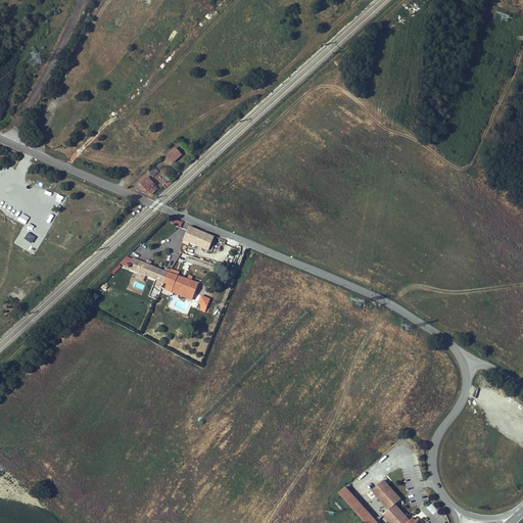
[(175,144),(163,153),(171,162),(182,153),(175,144)]
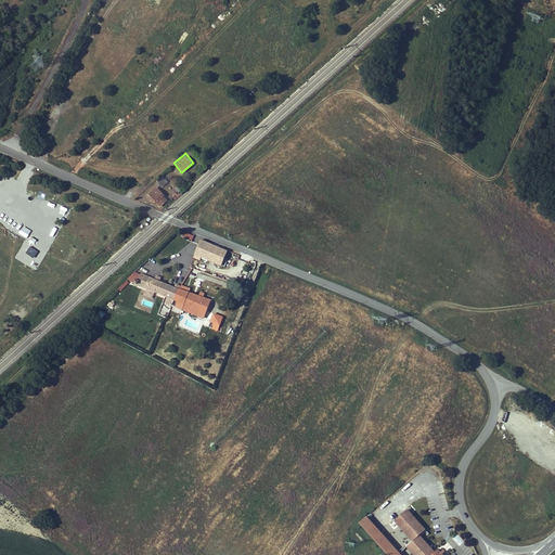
[(166,177),(162,172),(155,178),(159,182),(166,177)]
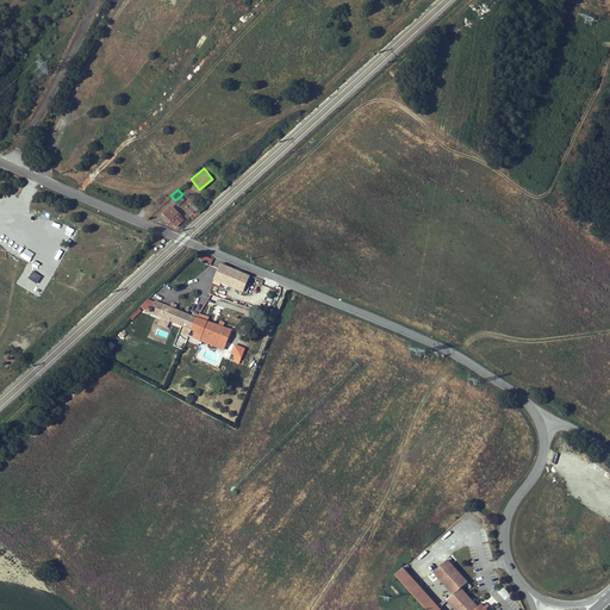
[(170,206),(162,212),(170,222),(172,221),(175,225),(181,221),(178,217),(179,216),(170,206)]
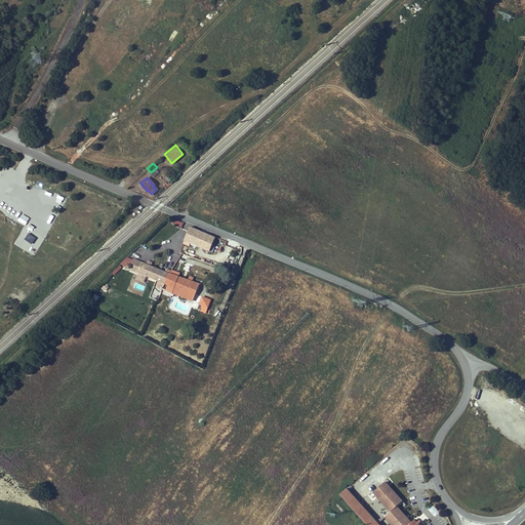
[(215,238),(190,228),(184,241),(214,252),(216,246),(212,244),(215,238)]
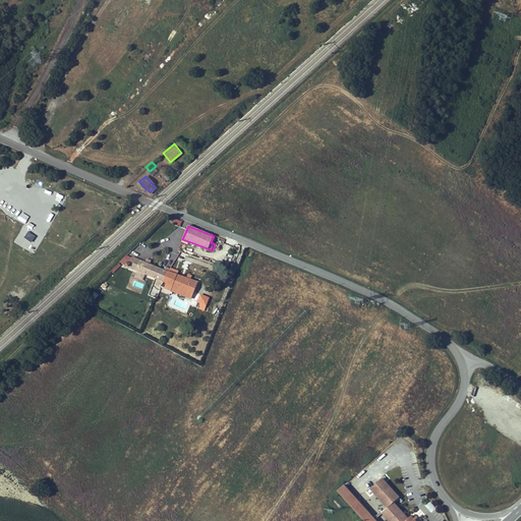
[(197,282),(172,272),(172,271),(171,270),(170,271),(133,257),(133,258),(129,257),(126,267),(155,278),(154,280),(160,282),(161,281),(164,282),(162,287),(171,290),(173,287),(192,294),(197,282)]
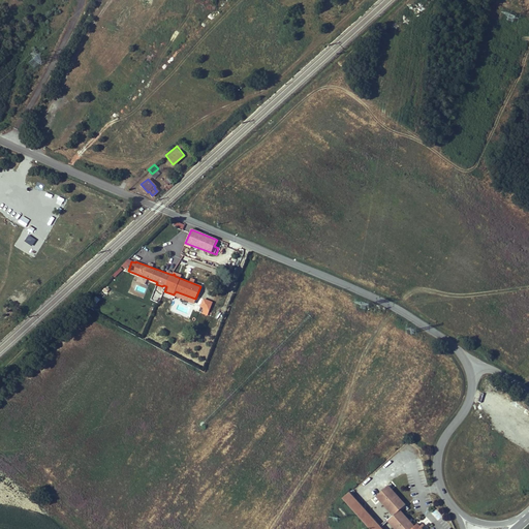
[(204,298),(199,307),(209,310),(213,302),(204,298)]
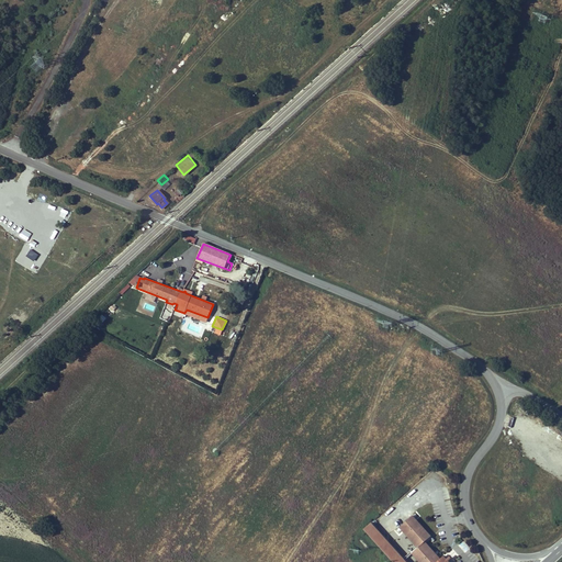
[(542,437),(547,429),(525,415),(520,423),(542,437)]
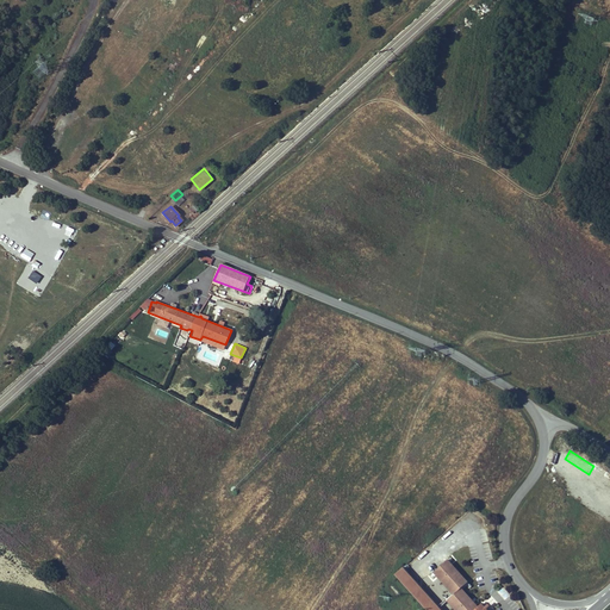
[(593,478),(609,489),(609,477),(599,471),(593,478)]
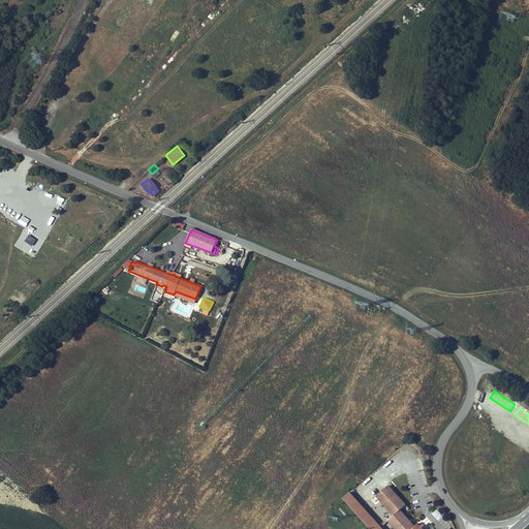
[(406,506),(389,487),(377,497),(394,517),(382,527),(351,494),(344,500),(370,528),(423,528),(425,527),(426,528),(431,524),(426,518),(421,523),(423,526),(421,528),(417,525),(414,528),(400,512),(406,506)]
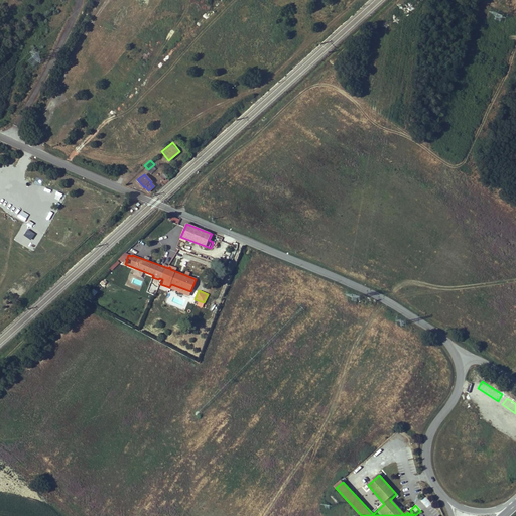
[(421,501),(427,507),(430,503),(424,498),(421,501)]
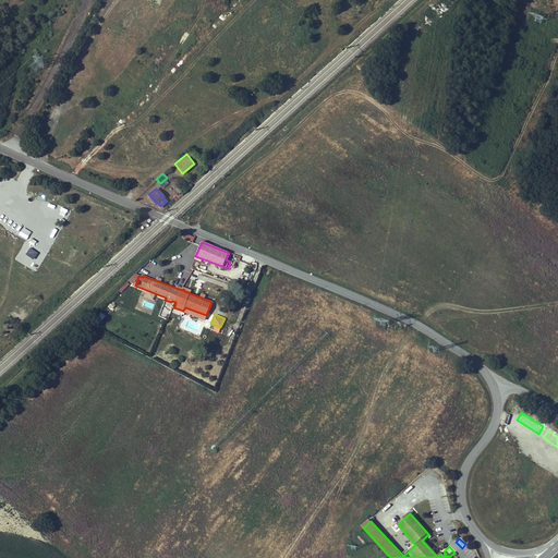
All buildings are outlined.
